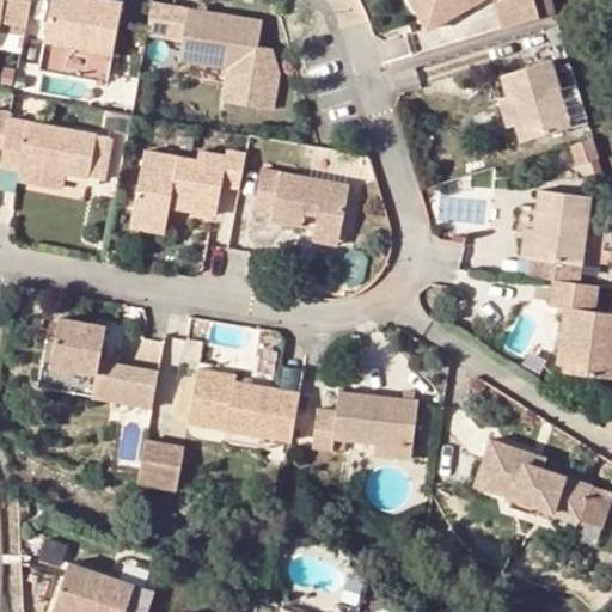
[(0,0),(0,26),(25,31),(30,0),(0,0)]
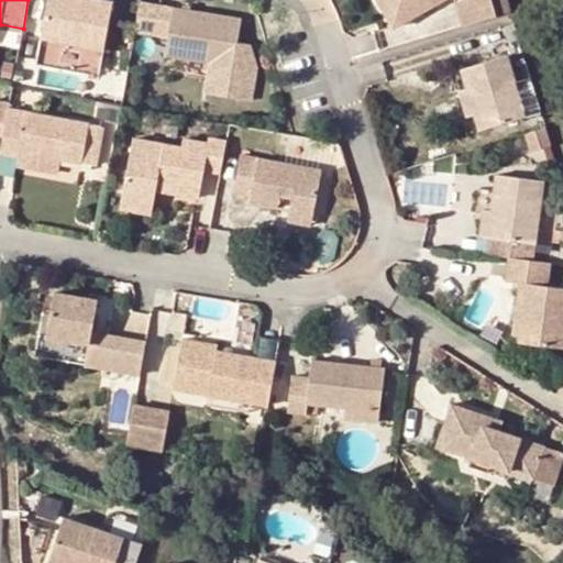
[(102,53),(111,3),(91,0),(45,0),(39,41),(102,53)]
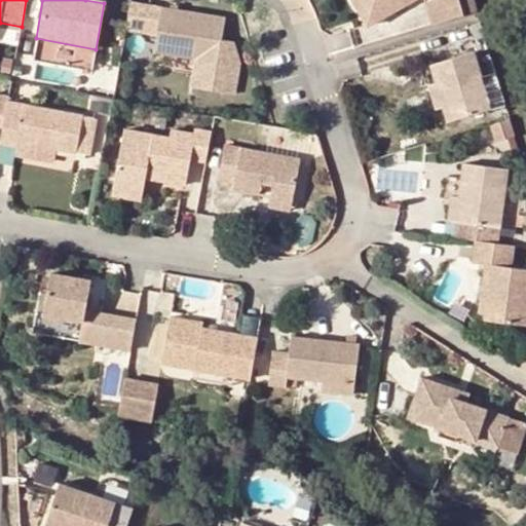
[(350,0),(357,10),(364,5),(375,23),(414,0),(350,0)]
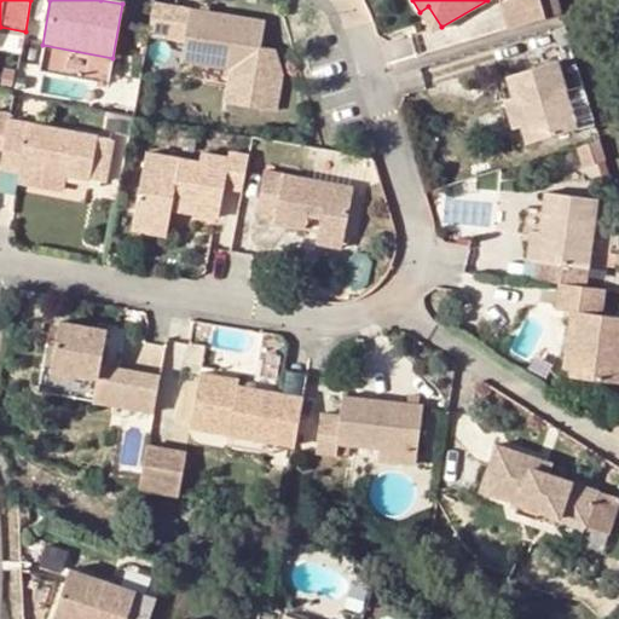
[(537,0),(509,0),(497,4),(504,29),(543,17),(537,0)]
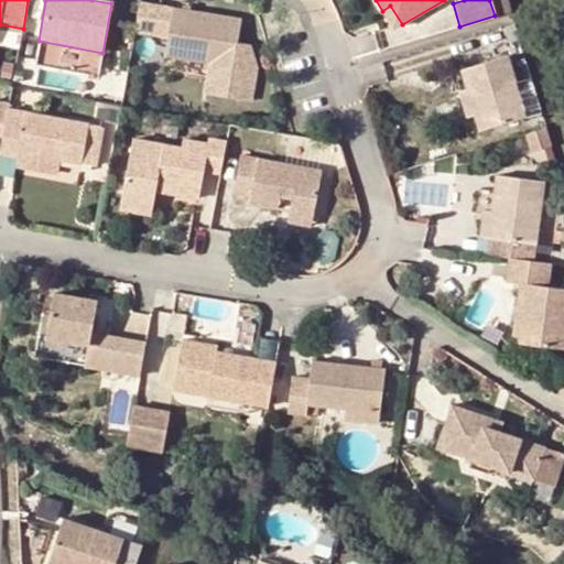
[(132,35),(153,40),(159,7),(139,3),(132,35)]
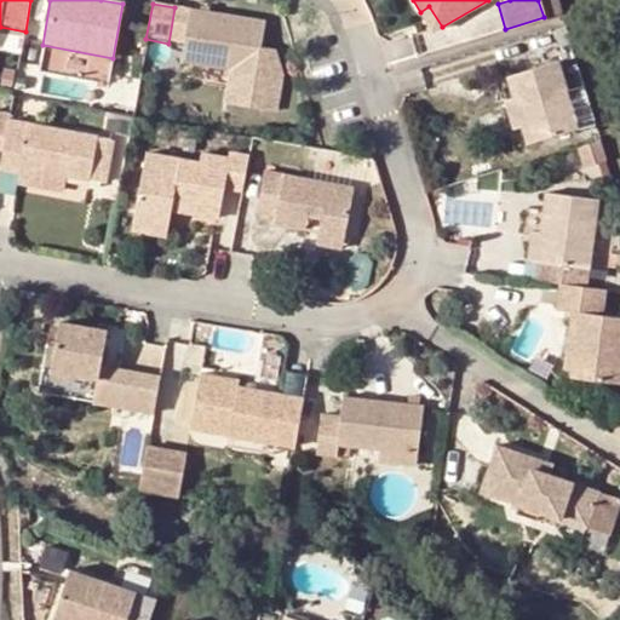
[(442,27),(429,6),(420,12),(432,33),(442,27)]
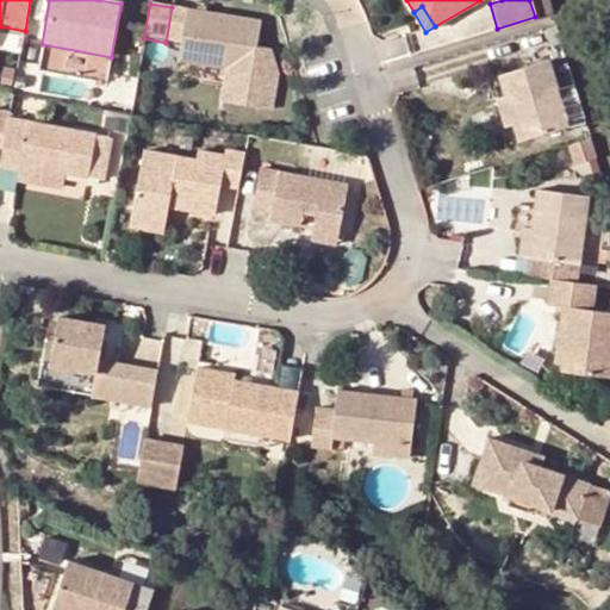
[(179,45),(186,10),(172,7),(166,43),(179,45)]
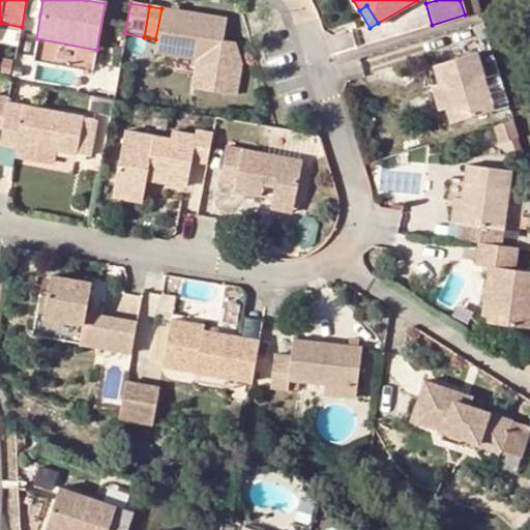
[(222,41),(226,19),(162,8),(155,39),(153,56),(195,63),(189,91),(233,99),(238,67),(233,42),(222,41)]
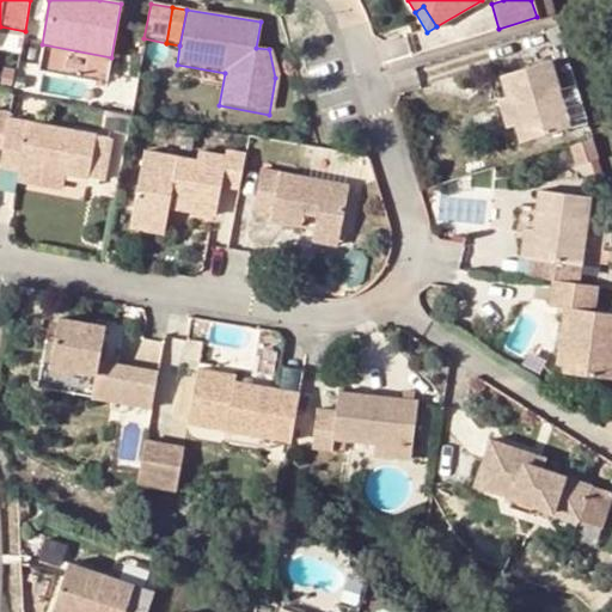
[(570,127),(549,60),(497,75),(505,96),(513,127),(519,144),(570,127)]
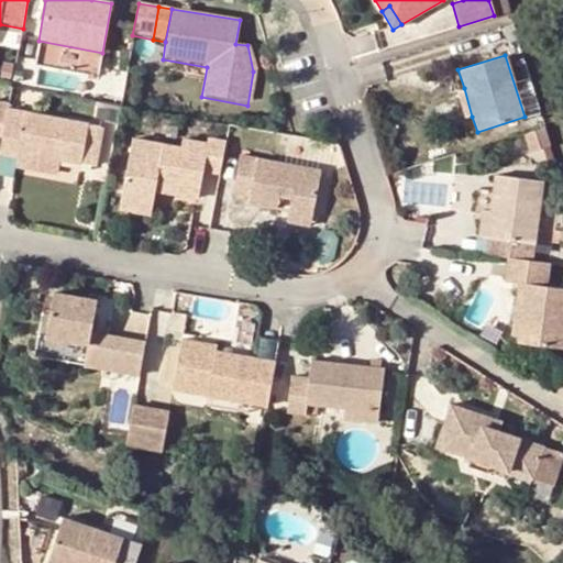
[(462,120),(472,117),(464,88),(453,91),(462,120)]
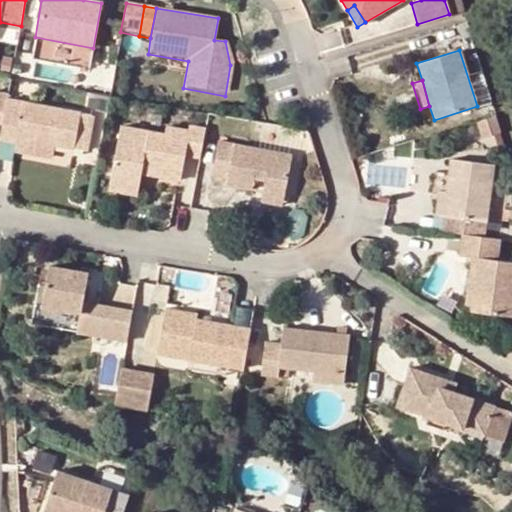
[(0,142),(14,146),(15,140),(52,147),(84,153),(90,117),(6,101),(2,127),(0,134),(0,142)]
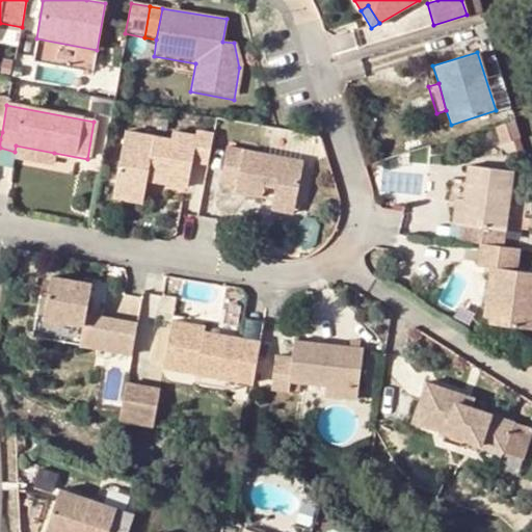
[(500,143),(517,138),(512,121),(495,126),(500,143)]
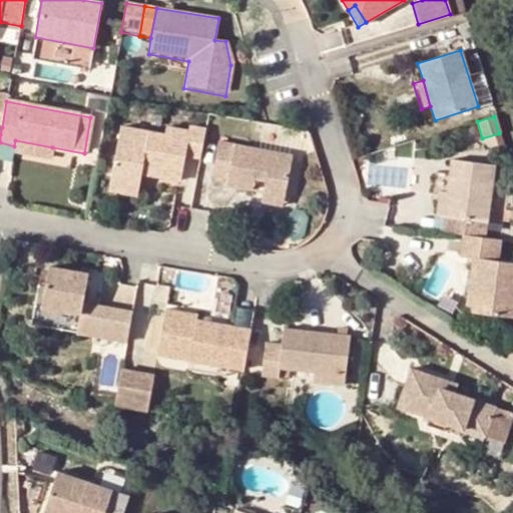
[(109,184),(138,189),(140,177),(179,183),(183,158),(198,161),(204,128),(188,125),(187,131),(163,127),(162,134),(119,126),(109,184)]
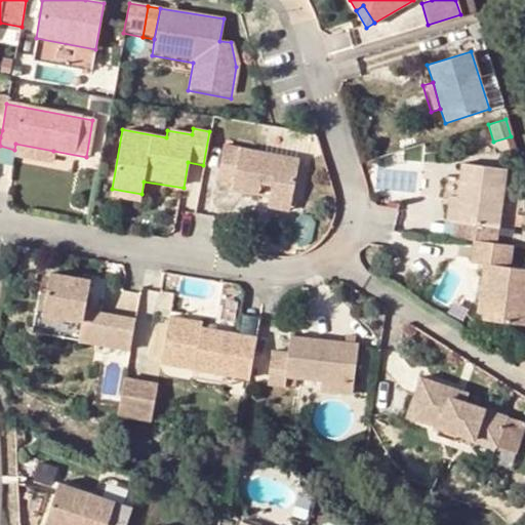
[(53,151),(15,144),(14,150),(13,157),(51,163),(53,151)]
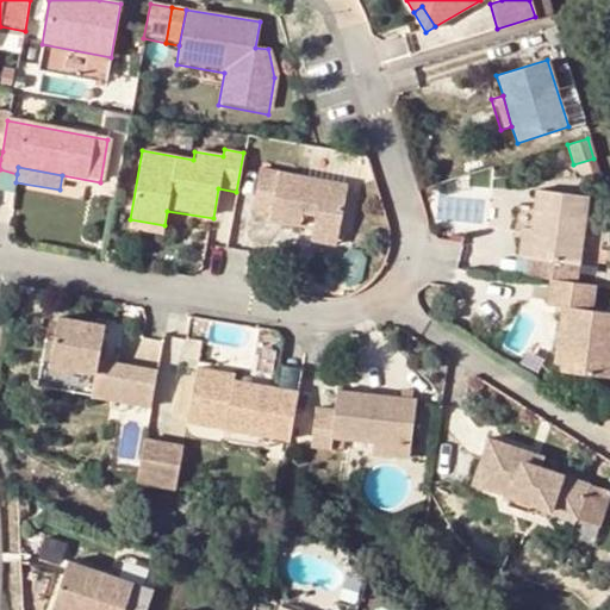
[(313,216),(311,229),(338,235),(348,185),(257,169),(249,210),(268,213),(267,221),(300,228),(302,215),(313,216)]
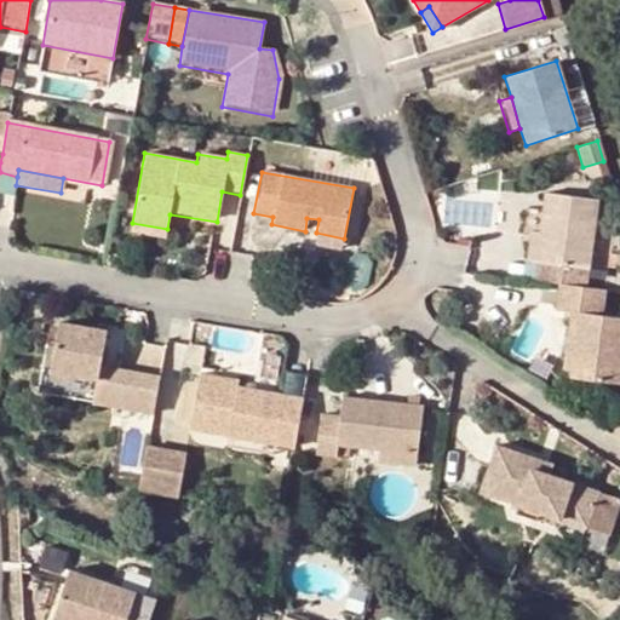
[(585,287),(597,199),(543,191),(538,231),(534,262),(537,263),(534,281),(558,285),(585,287)]
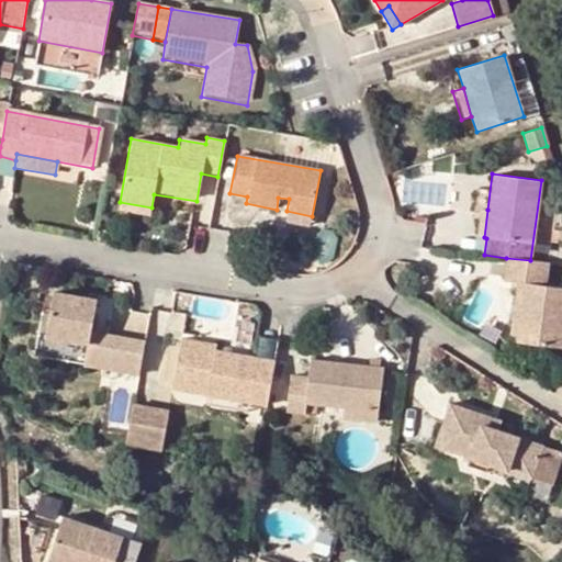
[(289,199),(278,198),(277,210),(287,211),(289,199)]
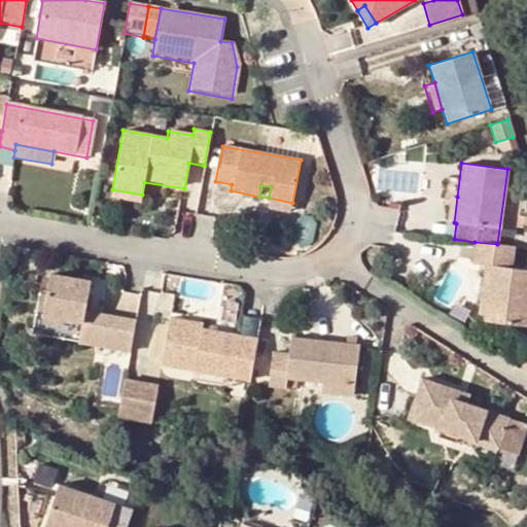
[(140,204),(142,195),(112,189),(110,199),(140,204)]
